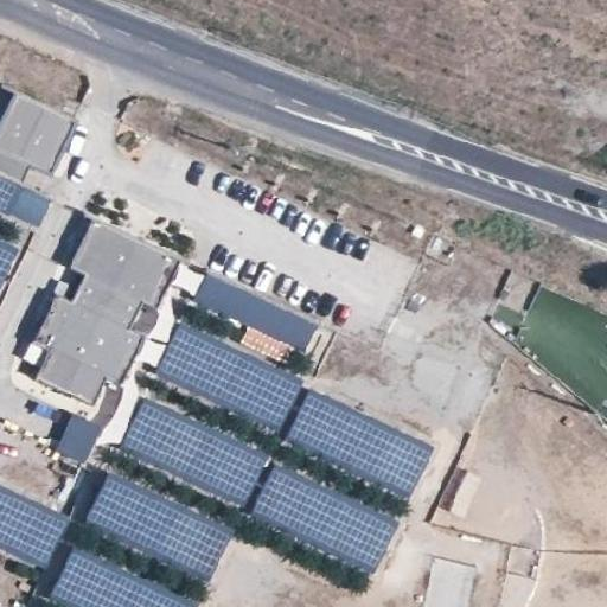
[(7,93),(0,107),(0,177),(14,184),(23,166),(49,177),(74,121),(7,93)]
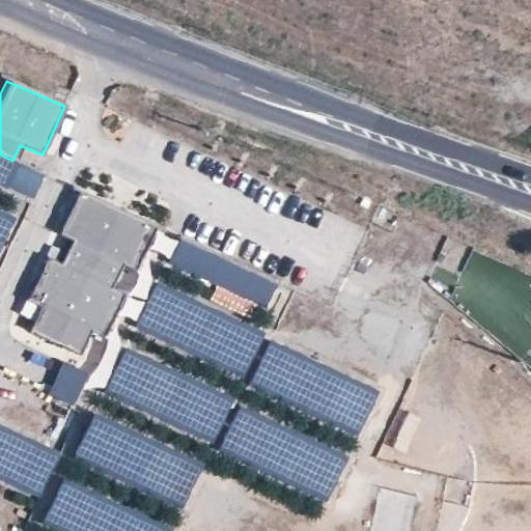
[(155,227),(79,193),(59,235),(75,243),(61,270),(46,262),(27,302),(42,308),(32,329),(81,352),(89,332),(104,339),(123,297),(108,289),(120,263),(136,272),(155,227)]
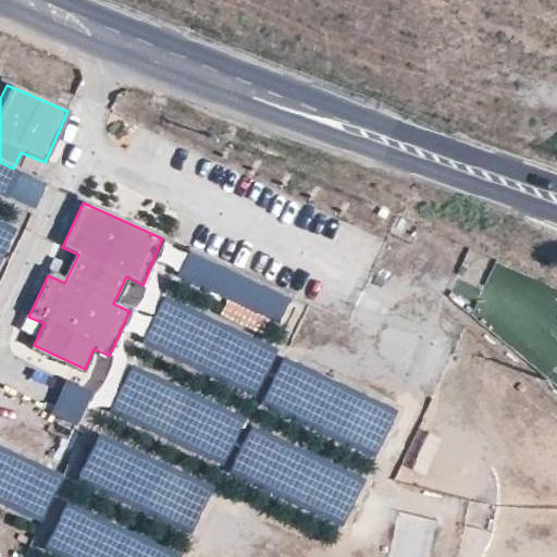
[(0,265),(16,227),(0,220),(0,265)]
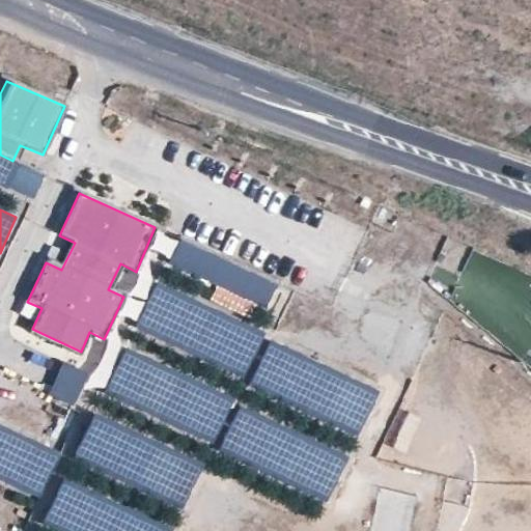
[(258,323),(278,283),(180,238),(168,264),(216,287),(210,300),(258,323)]
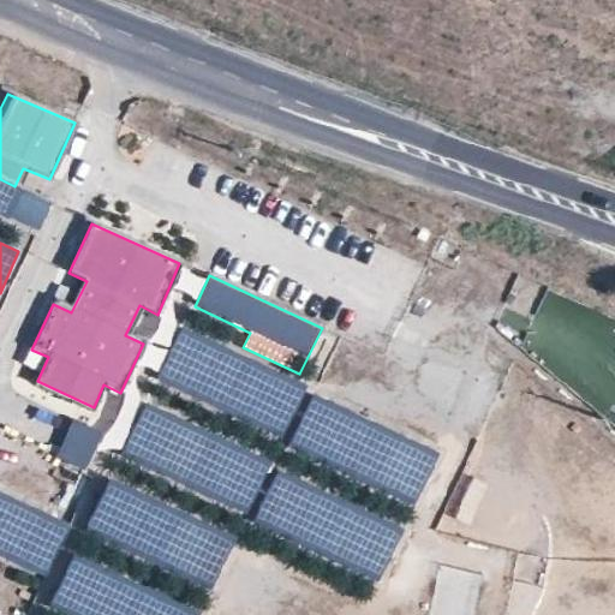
[(306,383),(183,329),(160,382),(282,436),(306,383)]
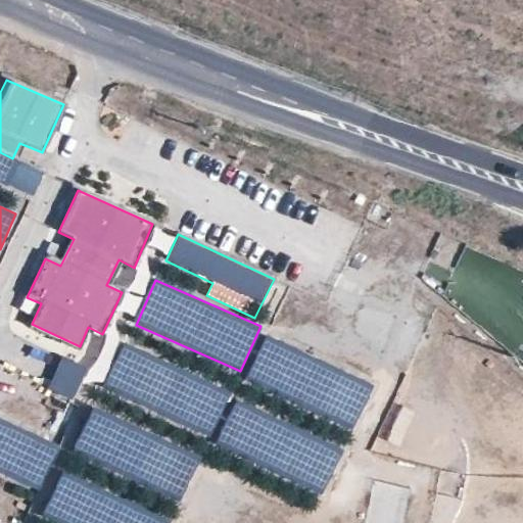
[(373,386),(267,338),(248,379),(354,427),(373,386)]
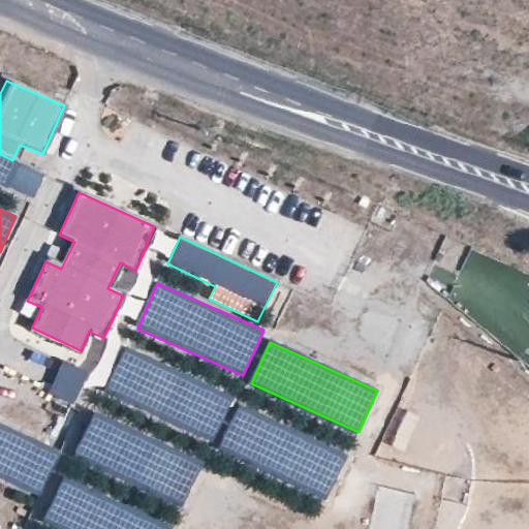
[(234,398),(126,349),(105,394),(214,442),(234,398)]
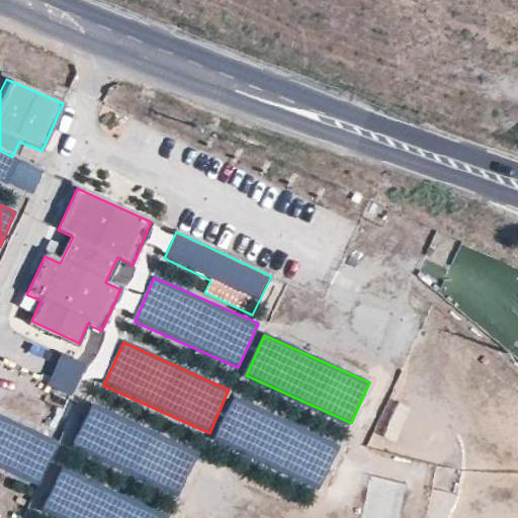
[(61,351),(47,384),(73,396),(87,362),(61,351)]
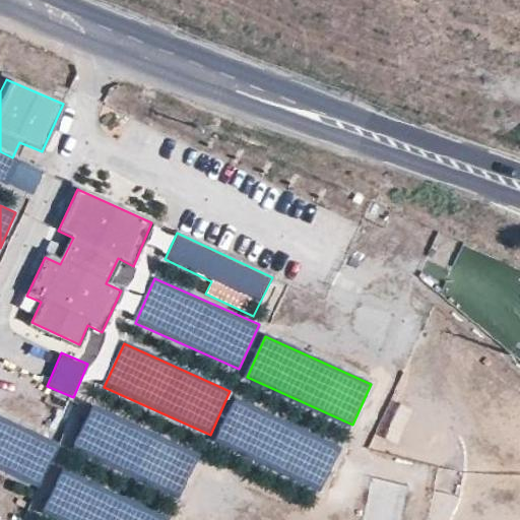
[(342,448),(237,398),(216,442),(321,492),(342,448)]
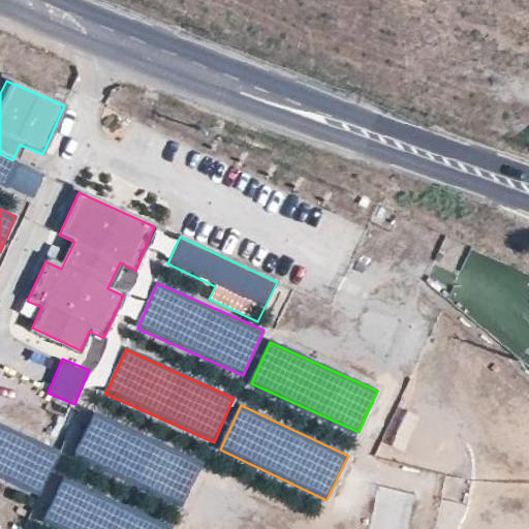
[(405,453),(419,414),(404,409),(391,446),(405,453)]
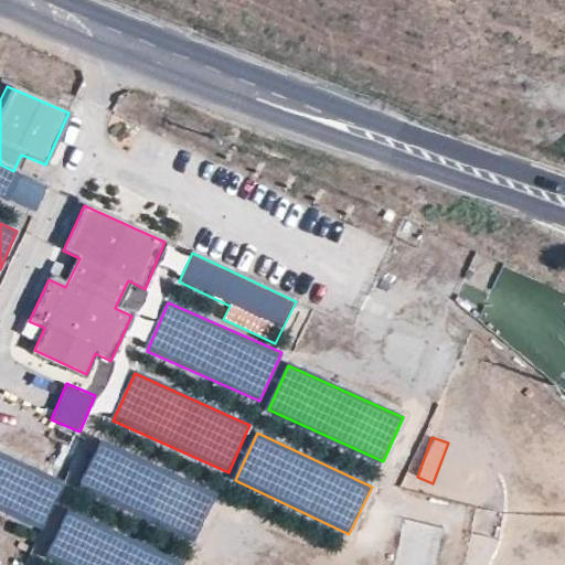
[(217,492),(102,440),(81,487),(196,539),(217,492)]
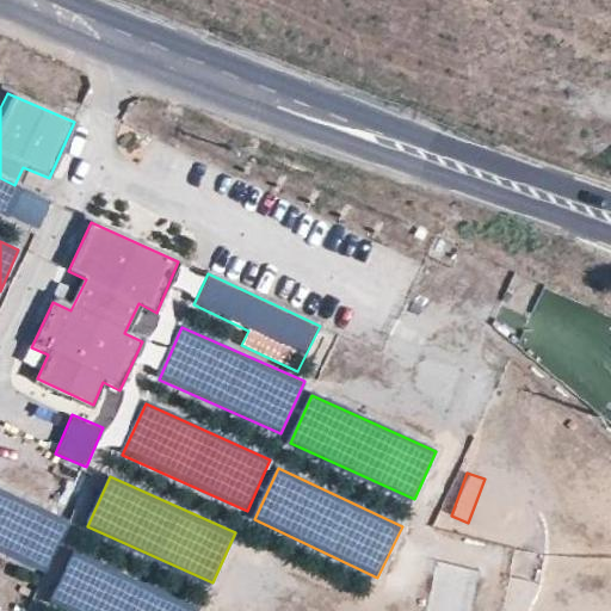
[(69,522),(0,491),(0,549),(48,571),(69,522)]
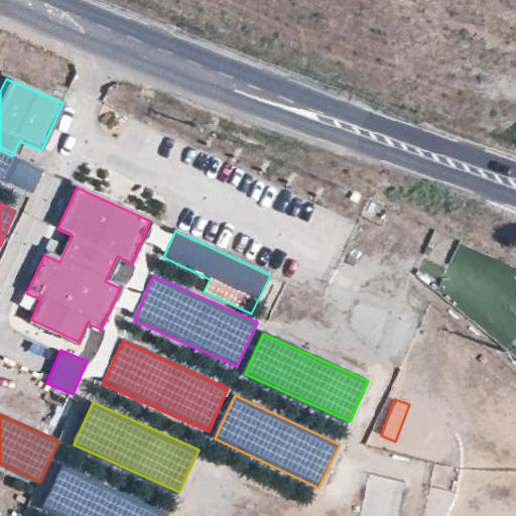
[(166,515),(168,512),(61,467),(43,509),(58,515),(166,515)]
